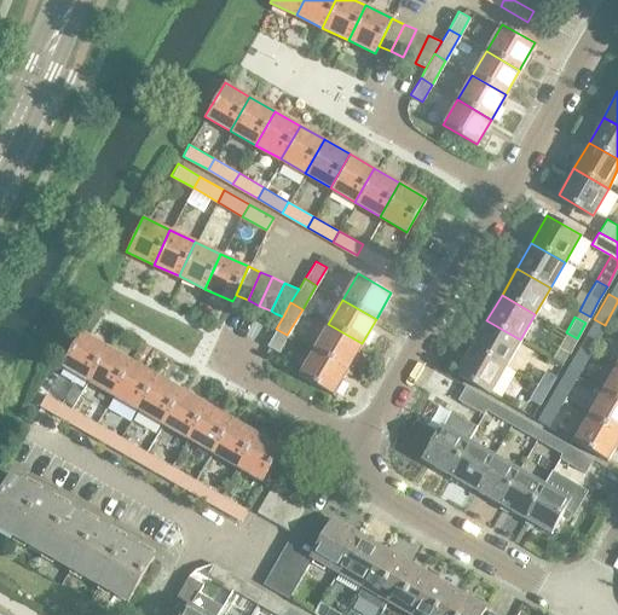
[(590,350),(605,325),(594,319),(579,344),(590,350)]
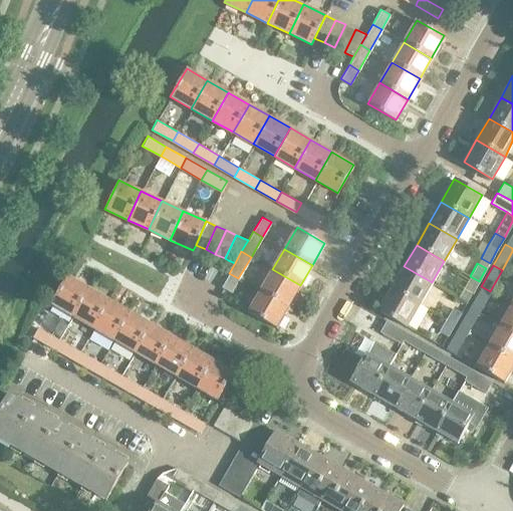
[(392,288),(419,304),(432,282),(404,266),(392,288)]
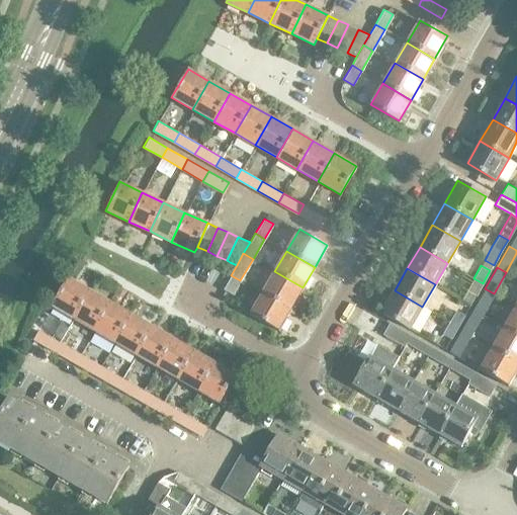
[(274,271),(262,292),(290,309),(303,287),(274,271)]
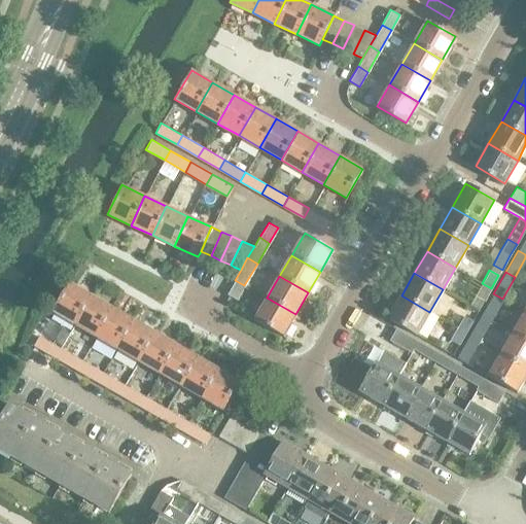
[(237,299),(244,285),(235,280),(228,293),(237,299)]
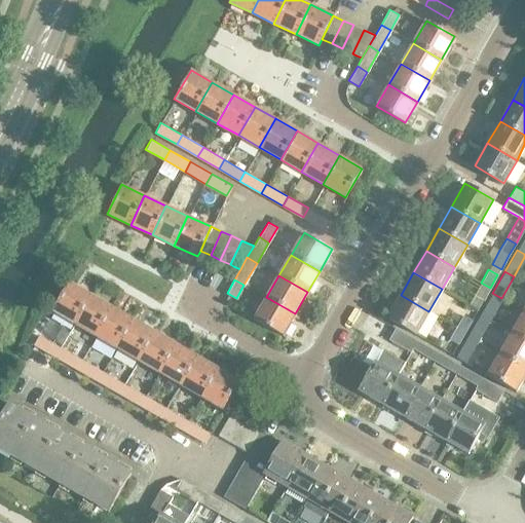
[(52,310),(74,322),(90,294),(69,282),(52,310)]
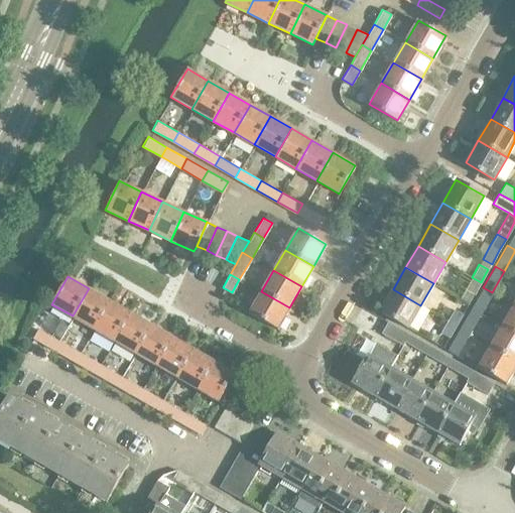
[(481,282),(472,277),(466,288),(475,293),(481,282)]
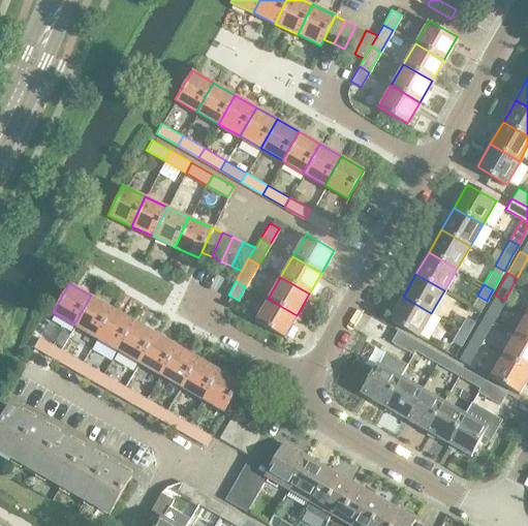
[(492,321),(504,300),(495,295),(483,315),(492,321)]
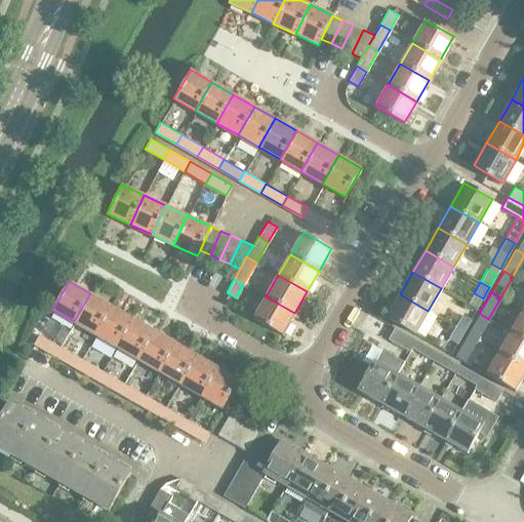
[(74,321),(94,333),(111,306),(90,293),(74,321)]
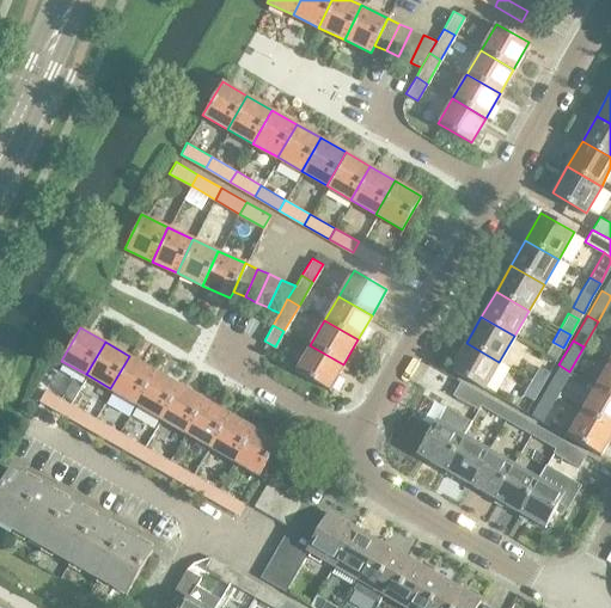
[(451,368),(484,387),(499,362),(466,343),(451,368)]
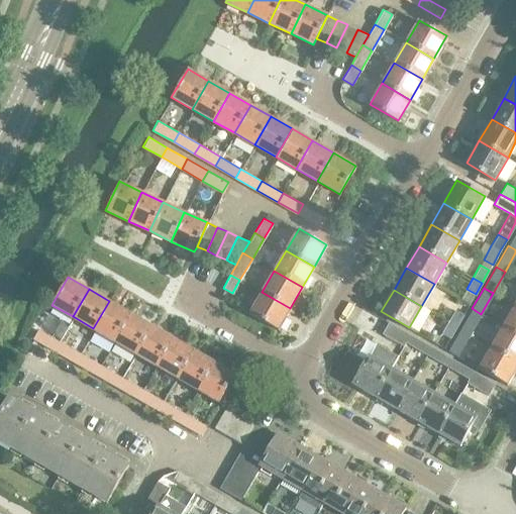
[(278,329),(290,308),(262,292),(249,313),(278,329)]
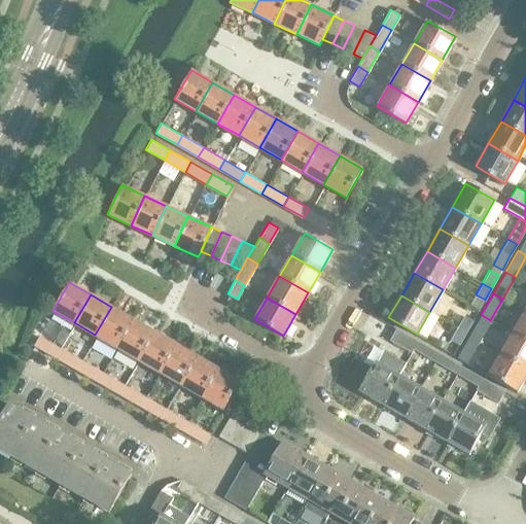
[(95,335),(116,347),(133,319),(111,307),(95,335)]
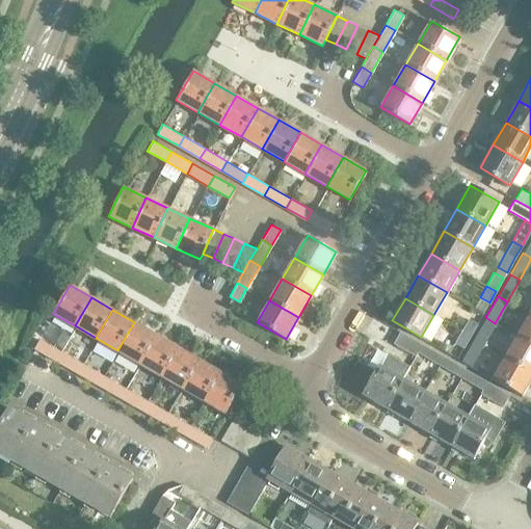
[(530,314),(518,336),(530,343),(530,314)]
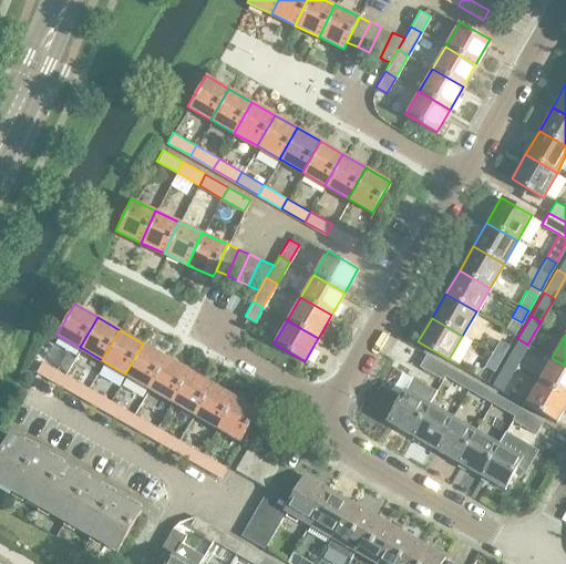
[(491,352),(501,358),(508,344),(498,338),(491,352)]
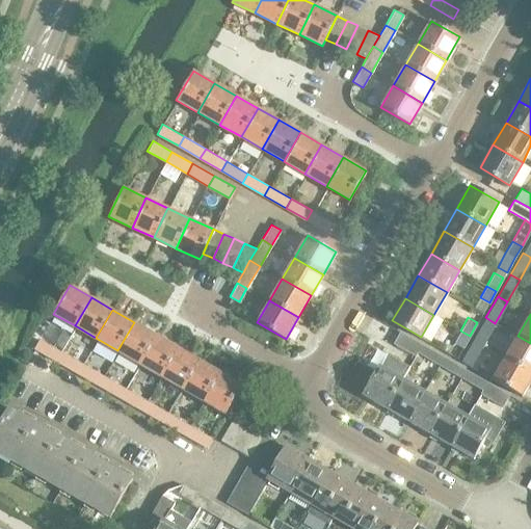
[(482,344),(495,323),(485,317),(473,339),(482,344)]
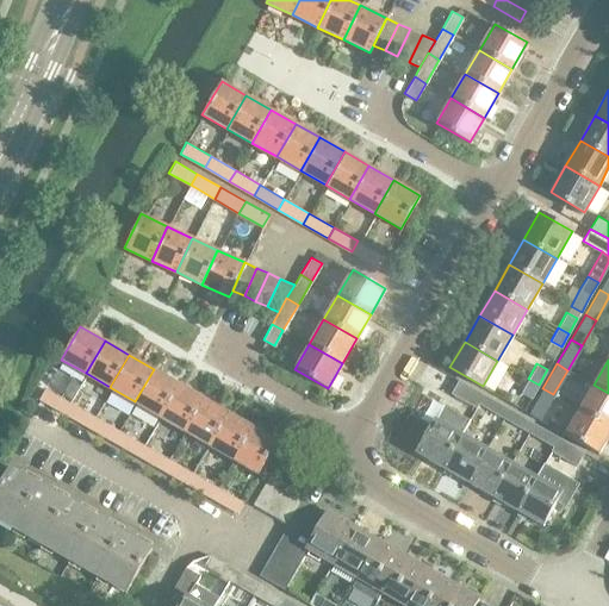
[(135,401),(159,416),(178,382),(154,369),(135,401)]
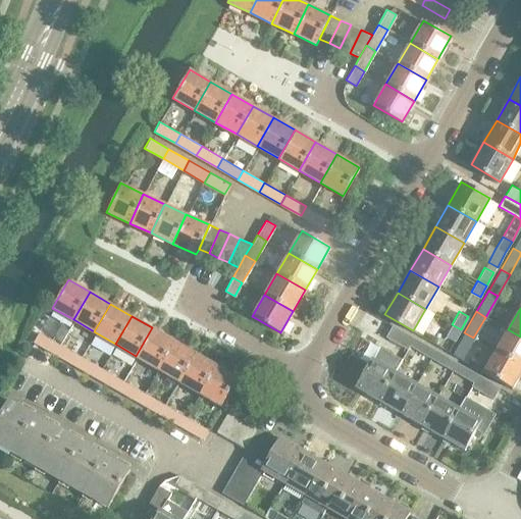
[(386,336),(407,349),(408,349),(410,345),(409,345),(414,336),(393,324),(386,336)]
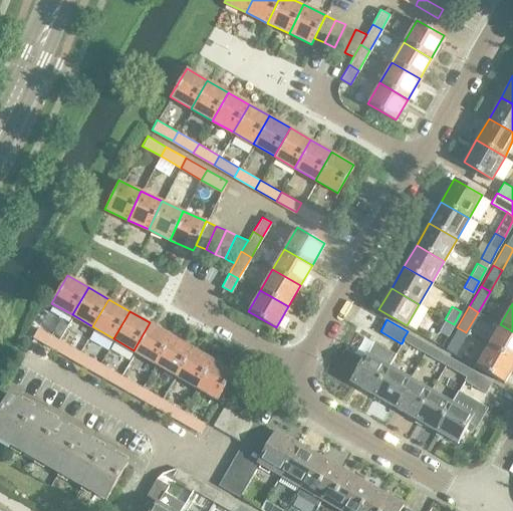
[(454,324),(445,319),(439,330),(448,335),(454,324)]
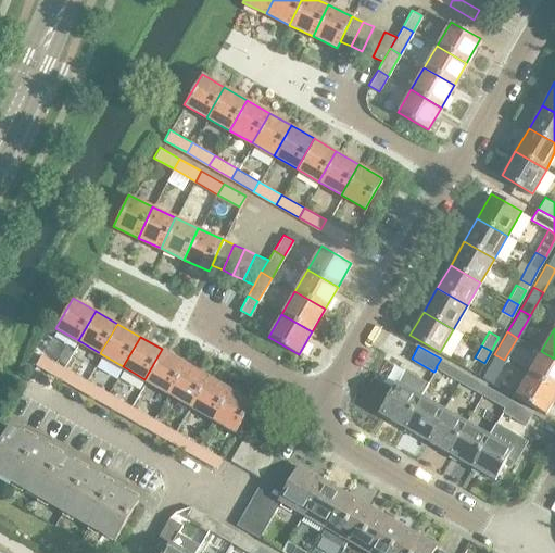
[(144,379),(167,392),(185,362),(162,349),(144,379)]
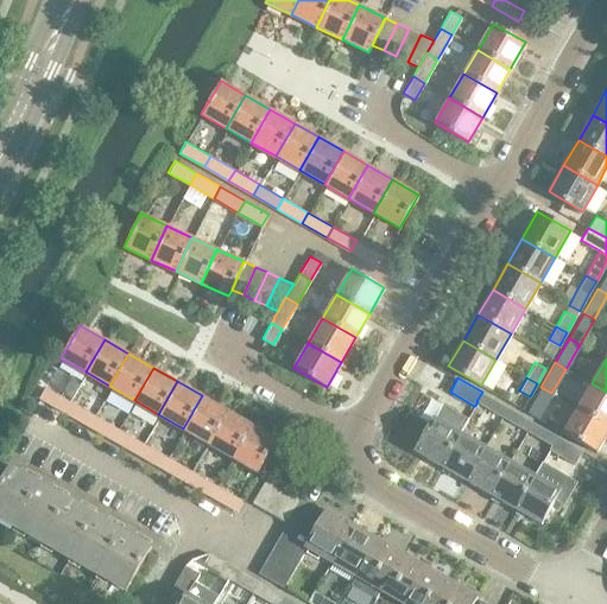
[(606,392),(592,383),(577,408),(606,424),(606,392)]
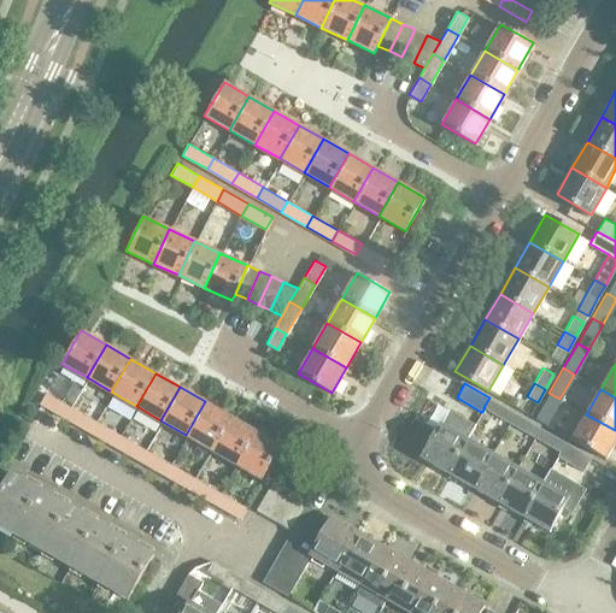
[(39,402),(39,404),(64,417),(70,406),(45,392),(39,402)]
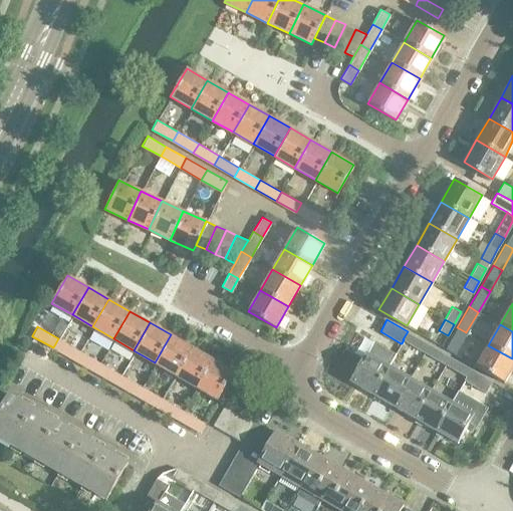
[(455,353),(466,332),(457,327),(446,347),(455,353)]
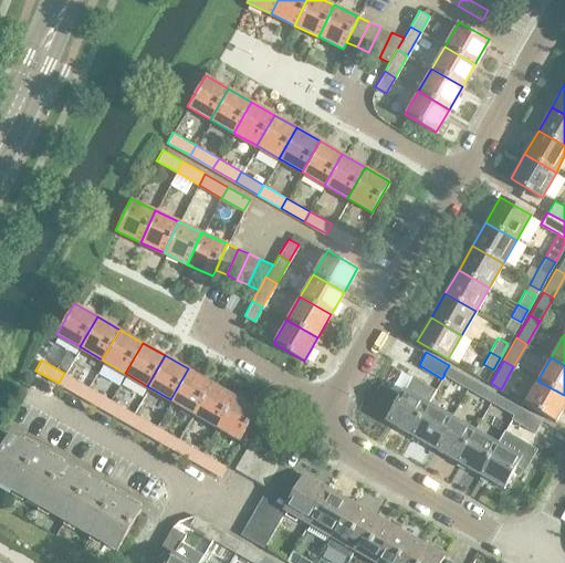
[(472,378),(449,365),(443,374),(445,374),(467,387),(472,378)]
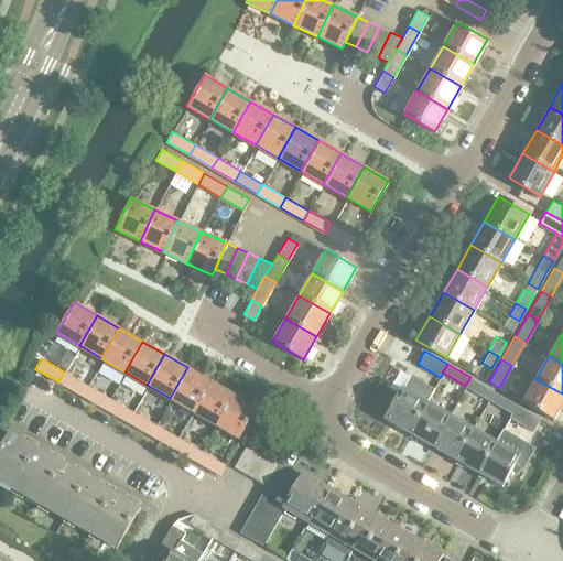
[(170,398),(193,411),(209,380),(187,367),(170,398)]
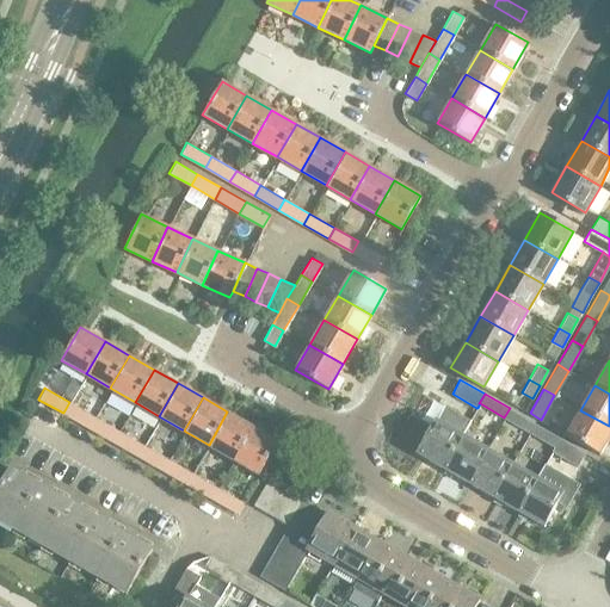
[(94,416),(69,402),(63,413),(87,427),(94,416)]
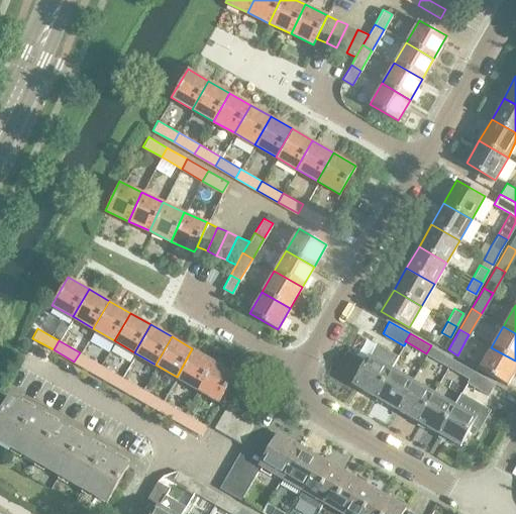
[(426,353),(447,366),(452,357),(431,345),(426,353)]
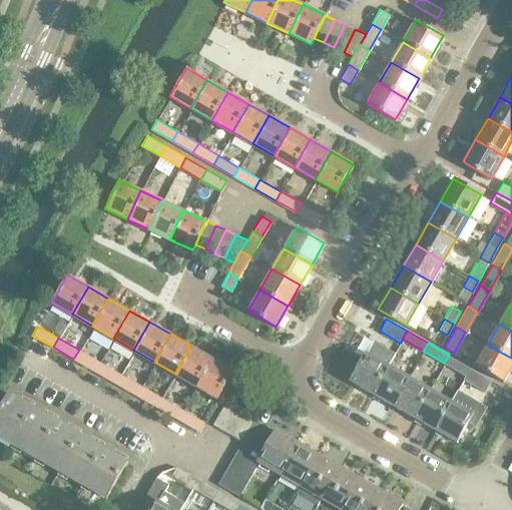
[(503,381),(511,364),(511,358),(487,345),(475,365),(503,381)]
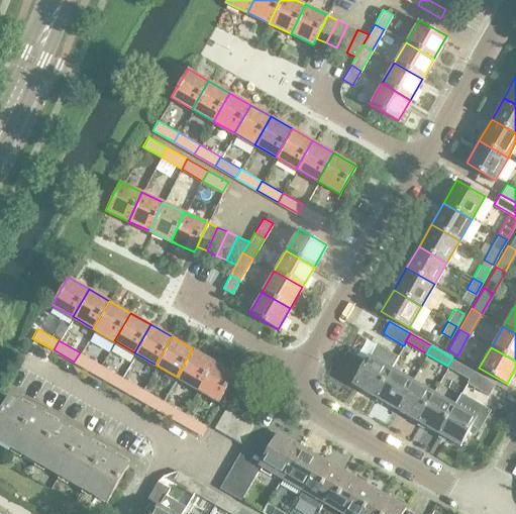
[(177,377),(197,389),(213,361),(192,348),(177,377)]
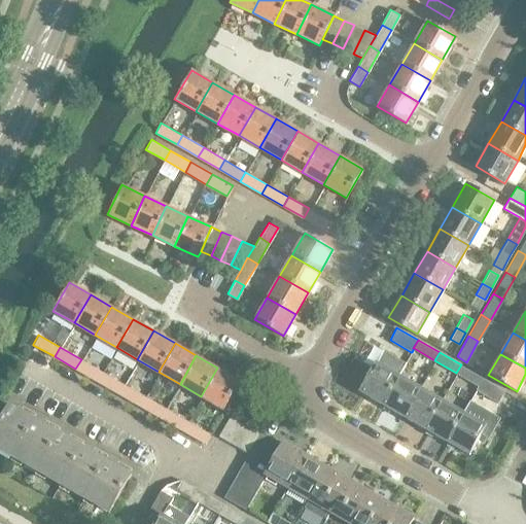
[(102,372),(81,359),(75,369),(97,381),(102,372)]
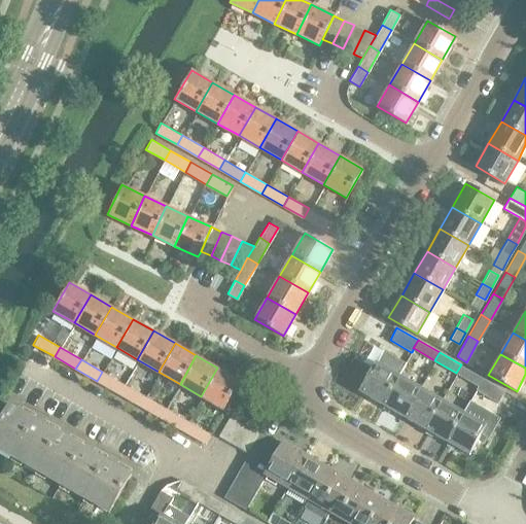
[(382,403),(398,375),(377,361),(360,390),(382,403)]
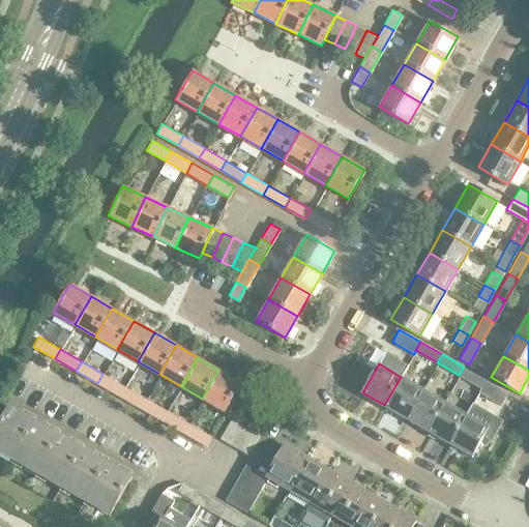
[(459,375),(480,387),(486,379),(464,367),(459,375)]
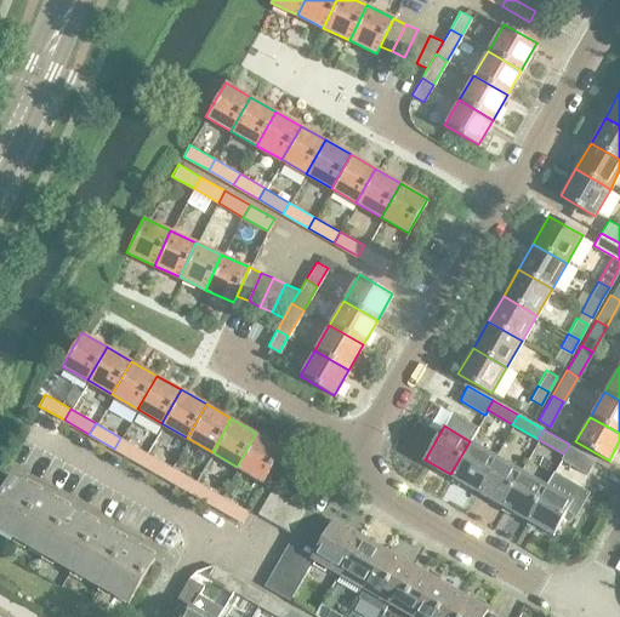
[(263,481),(266,478),(283,449),(256,433),(237,467),(263,481)]
